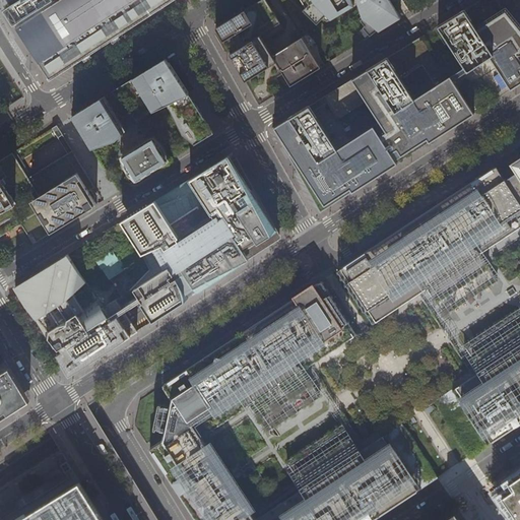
[(19,18),(47,0),(21,0),(12,6),(19,18)]
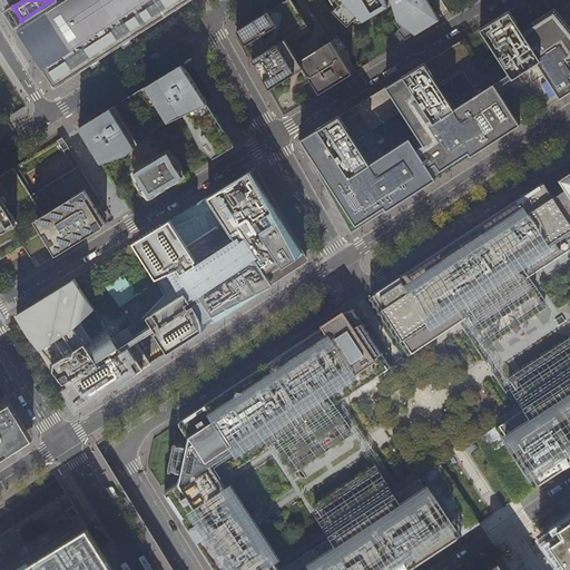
[(61,0),(17,29),(43,71),(49,79),(52,82),(55,87),(59,84),(161,17),(168,12),(176,8),(188,0),(61,0)]
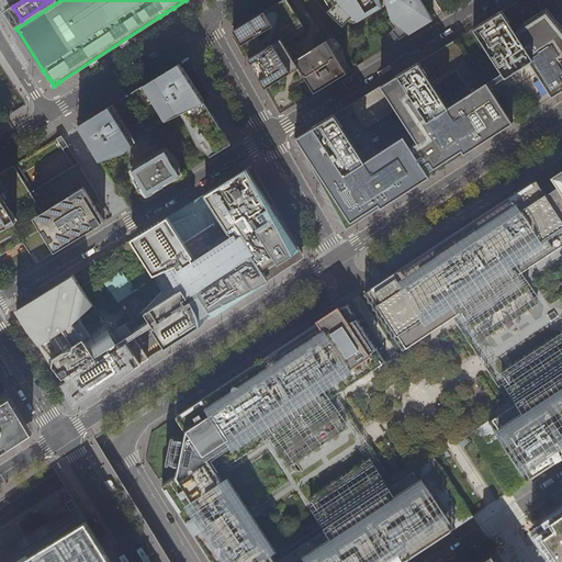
[(307,31),(289,0),(282,0),(265,11),(247,22),(235,30),(239,37),(259,74),(273,99),(281,113),(330,82),(347,72),(327,40),(295,59),(285,44),(307,31)]
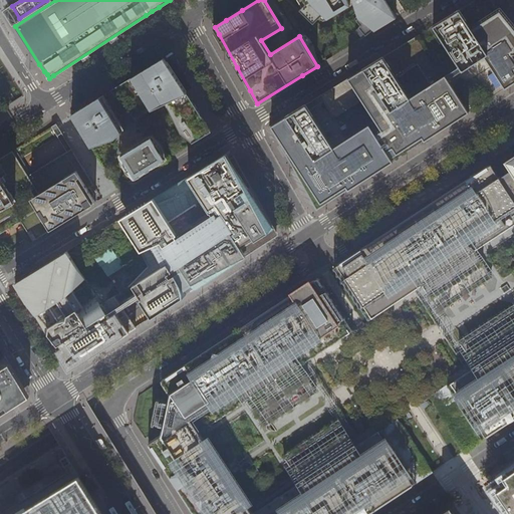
[(297,0),(302,7),(304,6),(310,13),(315,10),(322,22),(350,5),(346,0),(352,0),(361,17),(358,19),(362,25),(360,27),(366,36),(388,23),(396,18),(384,0),(297,0)]
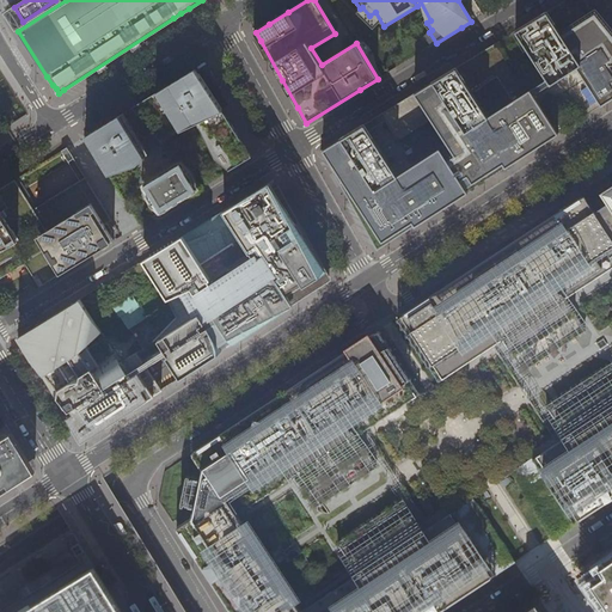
[(563,0),(520,28),(514,31),(549,85),(555,80),(575,68),(599,105),(603,103),(611,97),(611,36),(598,19),(582,0),(581,0),(563,0)]
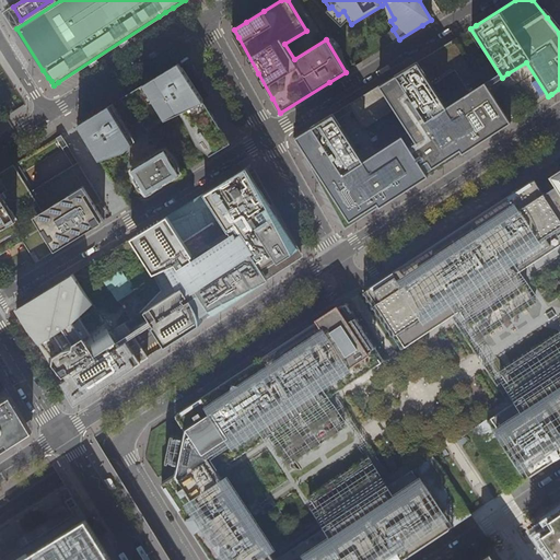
[(456,38),(427,56),(397,74),(386,81),(378,85),(348,104),(340,108),(333,113),(313,126),(306,130),(295,136),(293,138),(298,146),(313,171),(317,178),(322,187),(337,216),(345,229),(381,206),(383,205),(428,175),(469,148),(505,125),(510,121),(485,82),(456,38)]
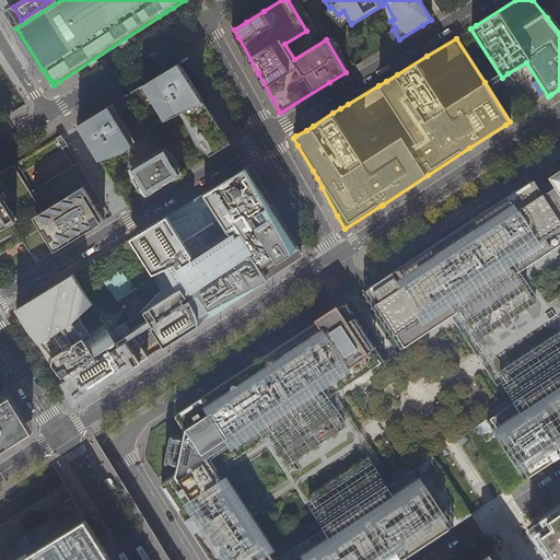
[(159,76),(121,98),(150,131),(156,126),(165,120),(182,113),(197,146),(211,155),(232,142),(224,132),(205,101),(184,69),(179,62),(159,76)]
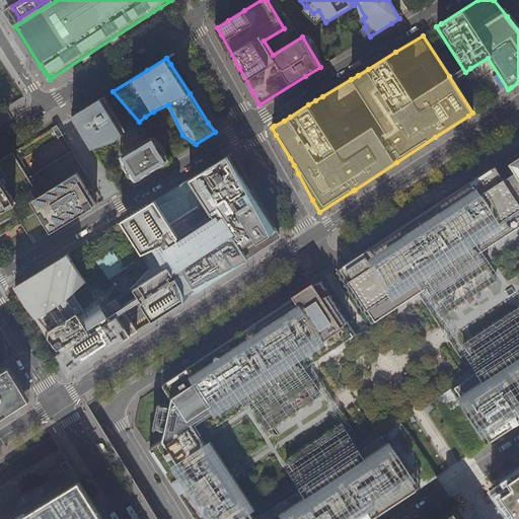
[(127,131),(105,95),(84,108),(73,116),(80,129),(92,148),(118,141),(127,131)]
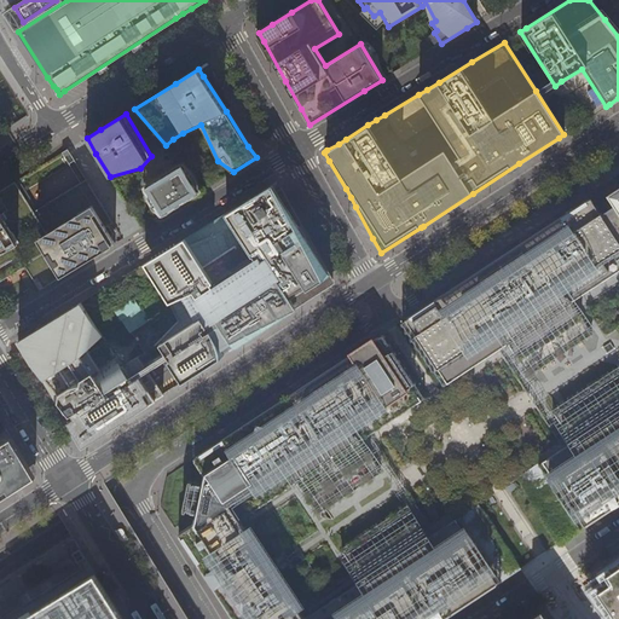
[(68,150),(62,152),(69,165),(75,161),(68,150)]
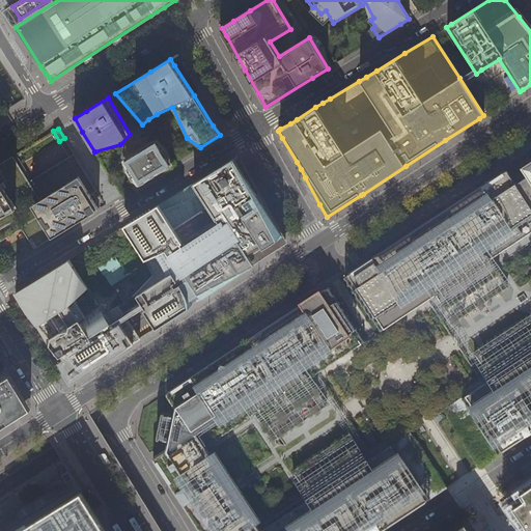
[(145,150),(133,158),(139,169),(140,168),(142,172),(143,173),(144,174),(145,174),(154,170),(152,168),(155,167),(156,168),(163,164),(156,152),(159,151),(157,147),(155,146),(152,146),(146,150),(145,150)]
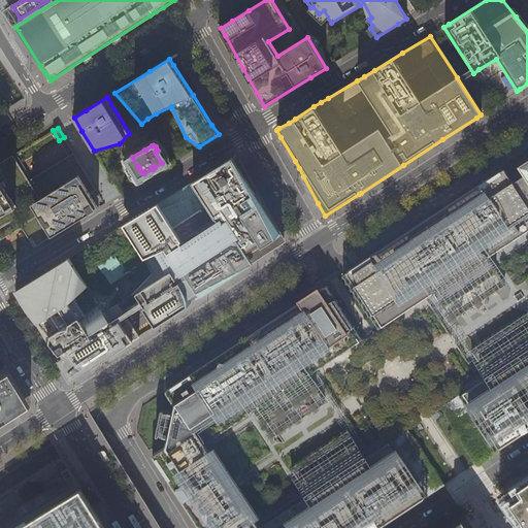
[(0,228),(15,219),(29,240),(32,238),(34,242),(36,245),(72,224),(70,222),(74,219),(76,218),(78,220),(97,208),(99,207),(94,200),(92,197),(91,194),(97,191),(79,163),(74,154),(60,163),(35,177),(28,182),(12,157),(0,163),(0,228)]
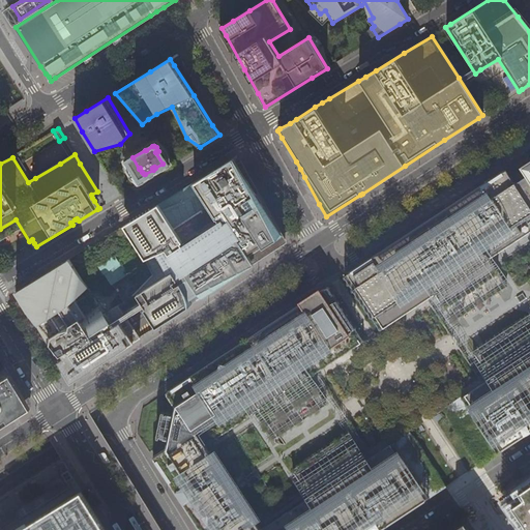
[(42,275),(15,293),(22,303),(32,321),(40,335),(47,343),(54,341),(61,352),(64,358),(57,362),(60,369),(69,383),(82,376),(100,363),(122,349),(139,339),(123,315),(141,303),(143,306),(138,310),(142,317),(148,313),(156,326),(160,324),(168,320),(182,311),(190,304),(189,302),(194,300),(196,302),(228,281),(255,263),(287,242),(281,231),(261,196),(242,163),(238,154),(223,165),(154,207),(152,209),(153,210),(147,213),(142,216),(145,222),(144,223),(146,227),(137,233),(131,223),(120,229),(119,228),(115,231),(110,234),(111,237),(117,237),(126,238),(131,241),(143,261),(145,259),(153,278),(148,282),(148,284),(140,296),(130,302),(118,310),(118,308),(107,316),(107,317),(106,317),(98,304),(97,305),(68,259),(42,275)]
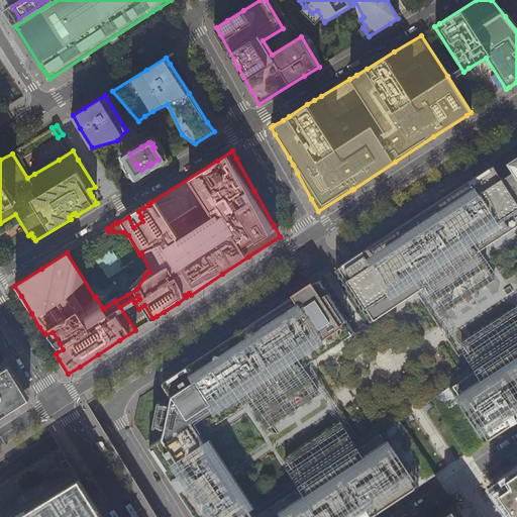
[(370,247),(338,268),(346,279),(374,320),(410,297),(423,288),(440,313),(494,278),(477,252),(516,225),(516,203),(502,180),(499,177),(493,167),(460,187),(370,247)]
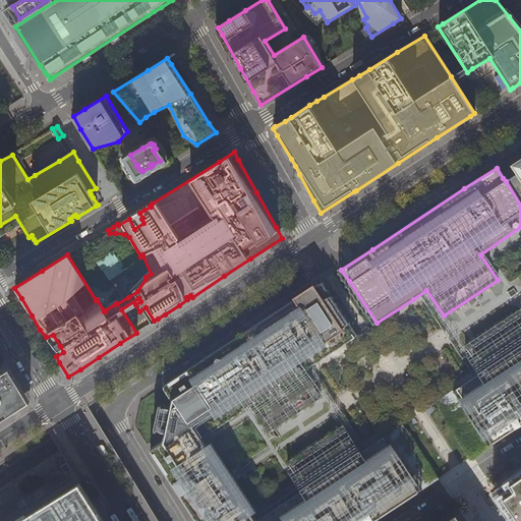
[(164,387),(162,388),(171,401),(166,424),(163,442),(150,450),(187,508),(195,520),(373,520),(375,520),(415,494),(406,478),(381,440),(367,448),(354,457),(338,431),(284,467),(300,493),(256,520),(249,520),(197,442),(246,410),(264,436),(316,400),(300,374),(313,365),(351,340),(326,300),(315,286),(307,292),(207,358),(165,386),(164,387)]
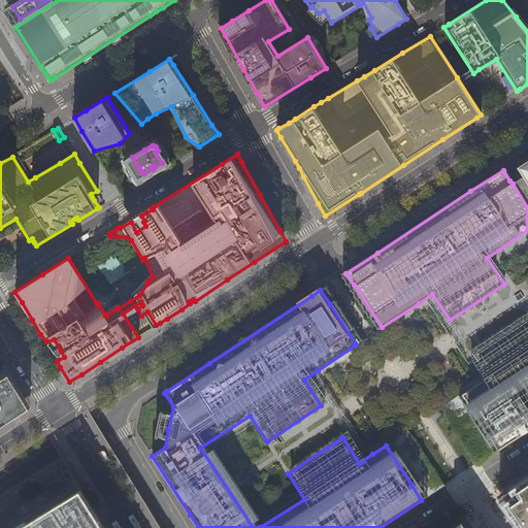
[(527,320),(525,316),(470,352),(488,377),(474,387),(462,395),(488,434),(497,449),(500,448),(509,440),(527,428),(527,320)]
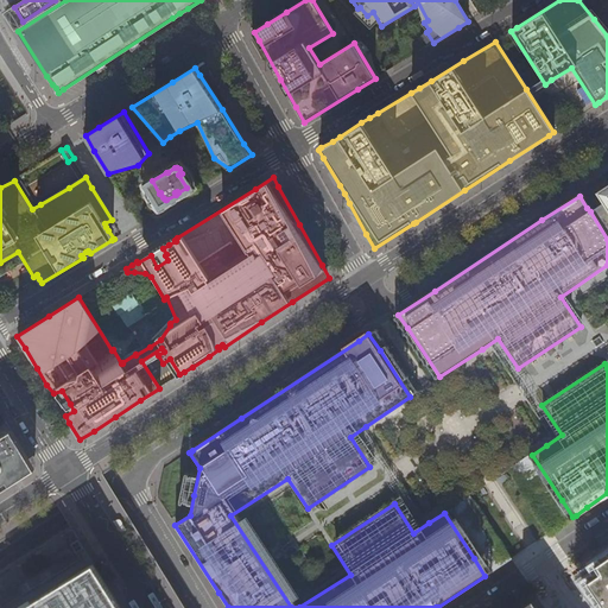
[(0,491),(2,489),(19,479),(35,469),(7,425),(0,430),(0,491)]
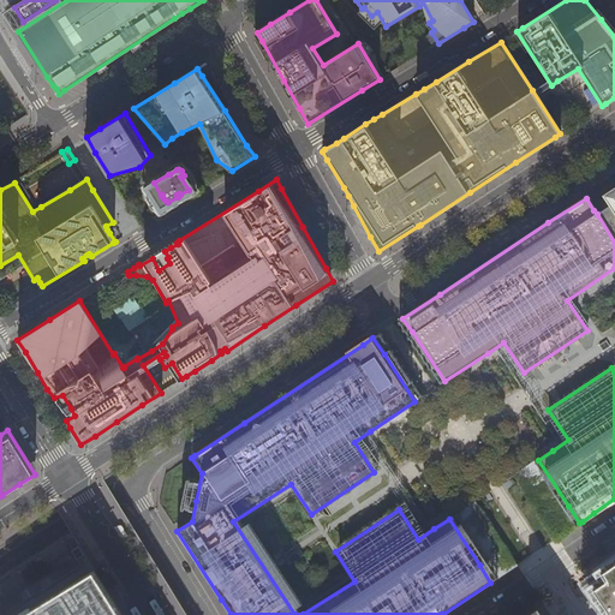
[(112,586),(119,583),(103,556),(96,561),(112,586)]
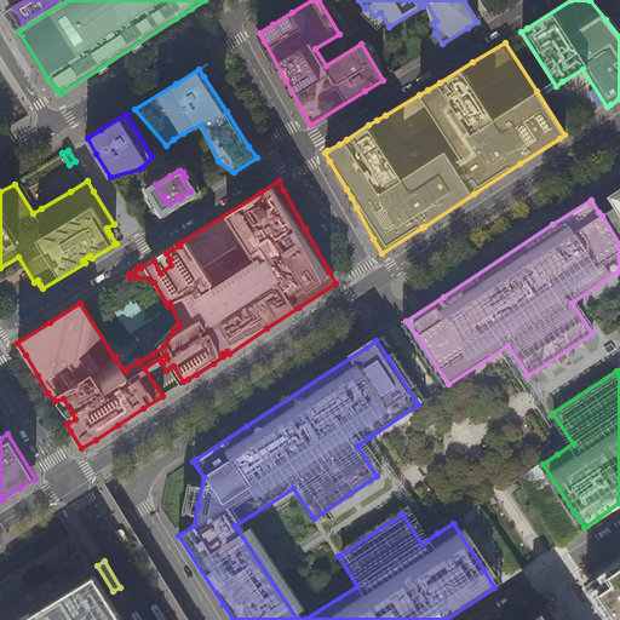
[(95,574),(42,606),(19,619),(122,619),(109,598),(95,574)]
